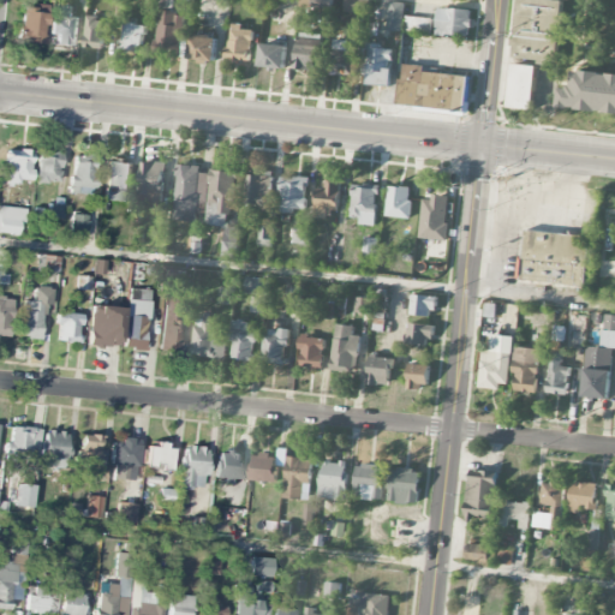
[(191,0),(161,0),(155,55),(180,58),(185,16),(173,15),(174,0),(175,0),(191,3),(191,0)]
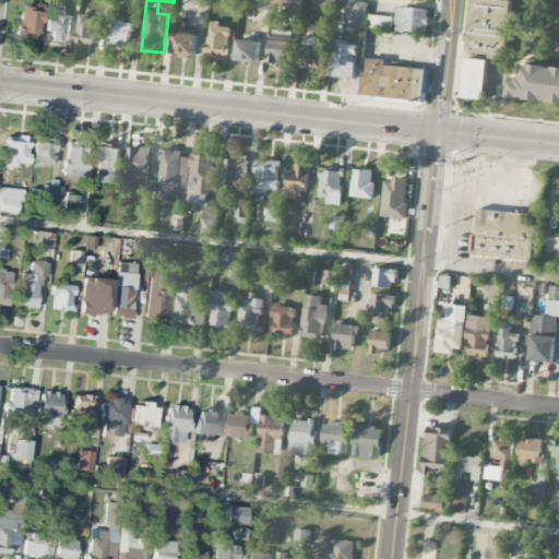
[(304,9),(302,0),(284,0),(284,8),(304,9)]
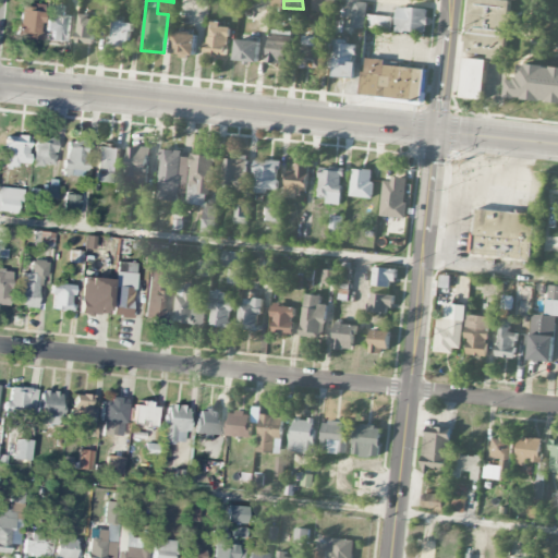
[(331,20),(335,1),(330,0),(313,0),(312,16),(331,20)]
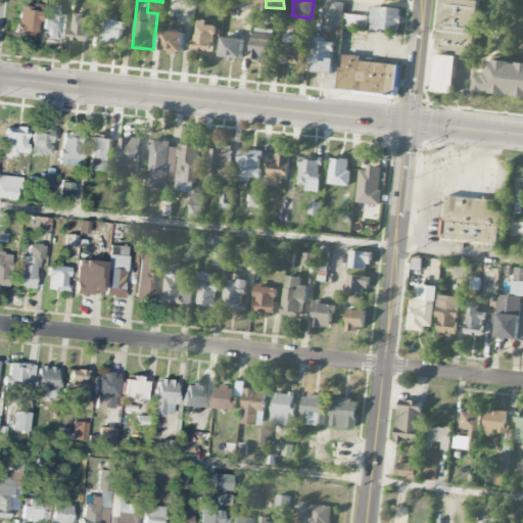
[(440,0),(436,49),(474,53),(478,0),(440,0)]
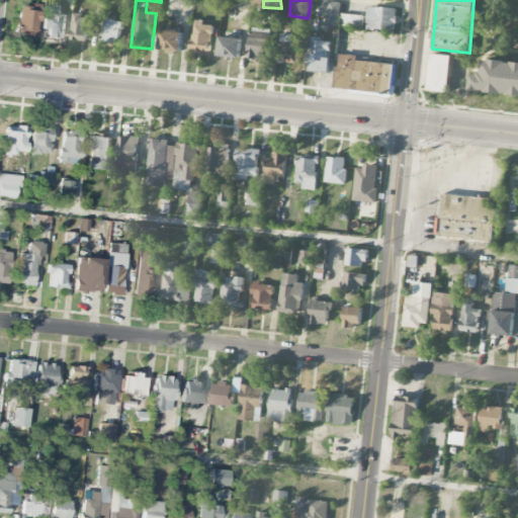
[(342,3),(329,1),(326,25),(338,27),(342,3)]
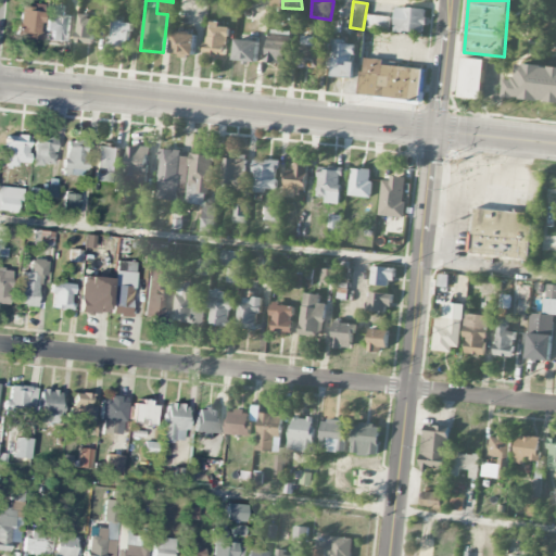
[(40,39),(42,5),(19,4),(16,38),(40,39)]
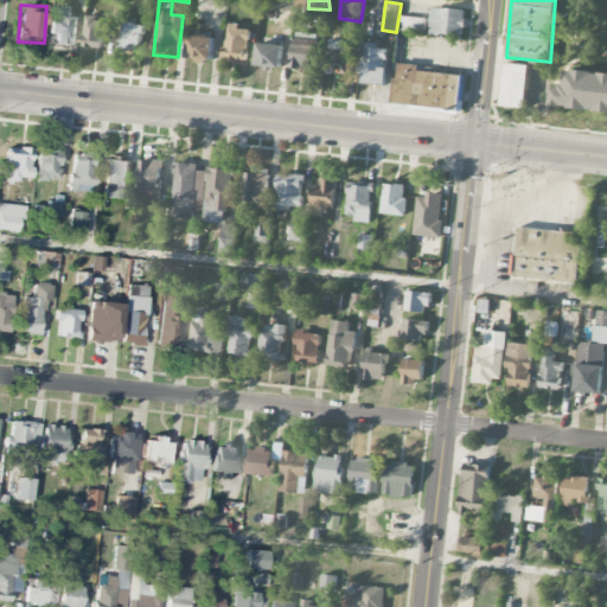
[(61,20),(51,19),(51,34),(57,34),(56,45),(76,45),(77,17),(70,17),(71,7),(61,7),(61,20)]
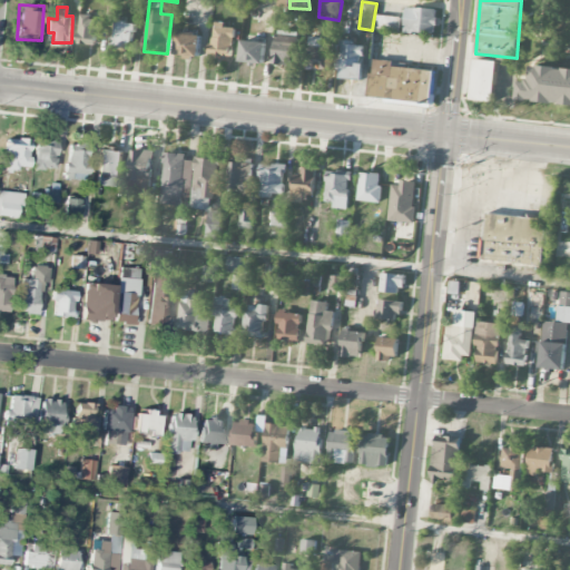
[(436,10),(405,7),(403,32),(434,36),(436,10)]
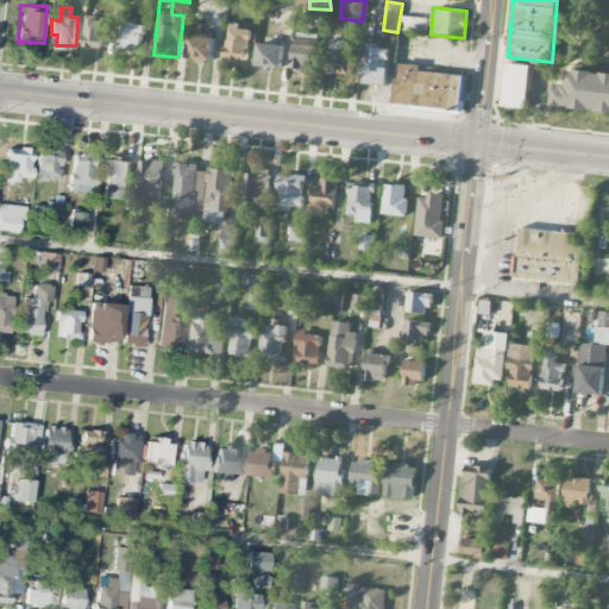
[(426,33),(427,19),(402,17),(401,32),(426,33)]
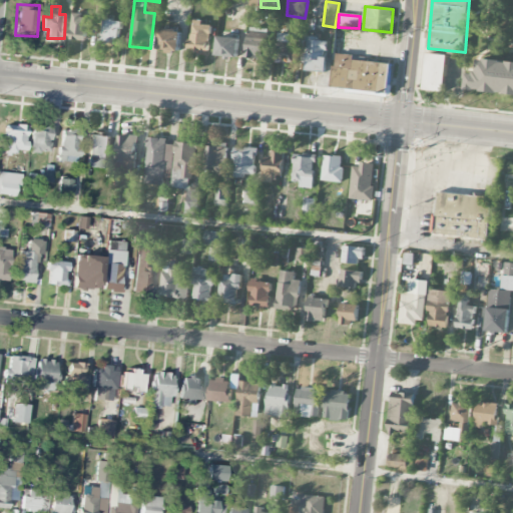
[(70,40),(87,41),(88,16),(71,15),(70,40)]
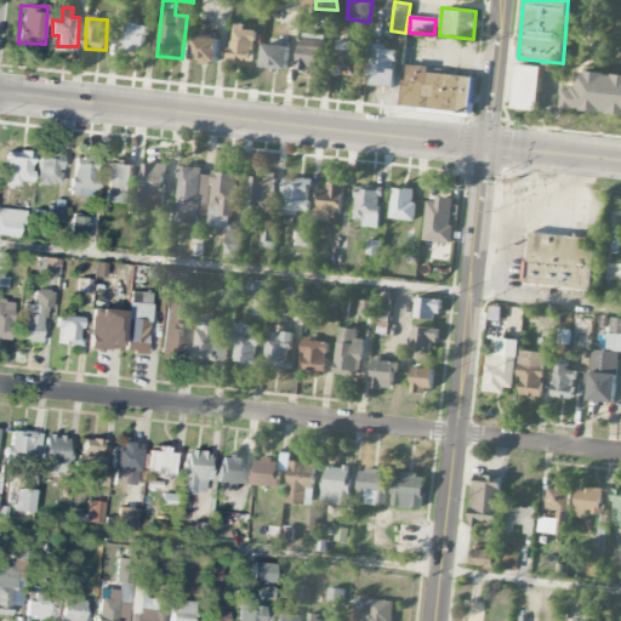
[(124,52),(146,53),(146,26),(125,24),(124,52)]
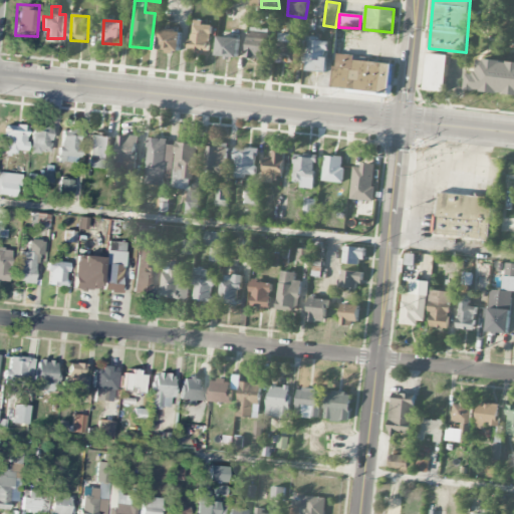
[(210,52),(211,26),(203,25),(203,21),(192,20),(190,51),(210,52)]
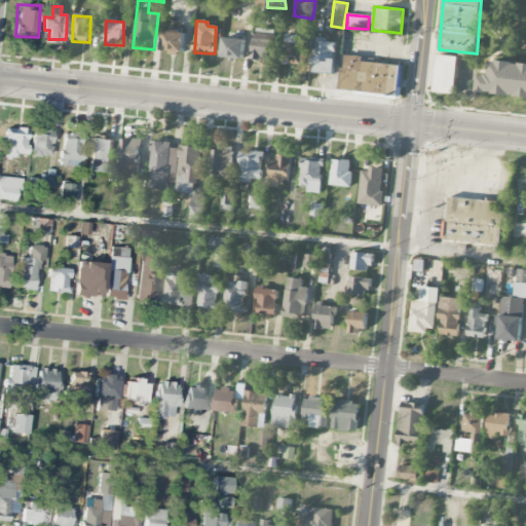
[(252,60),(271,62),(274,30),(255,28),(252,60)]
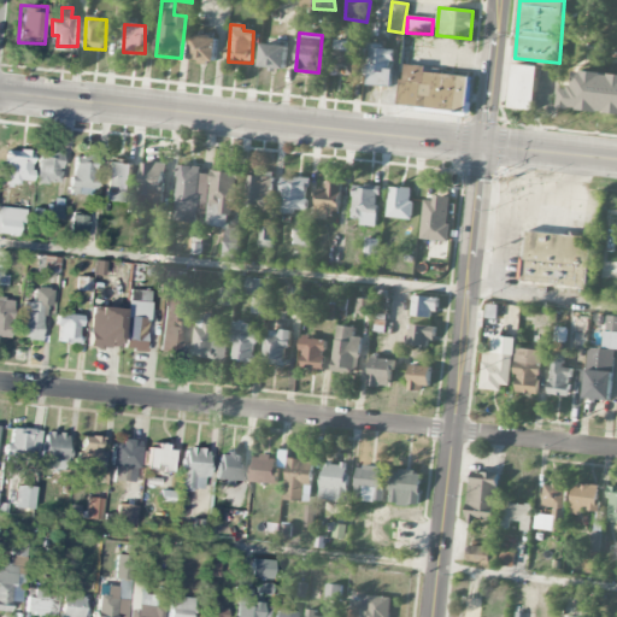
[(191,60),(215,64),(218,40),(193,36),(191,60)]
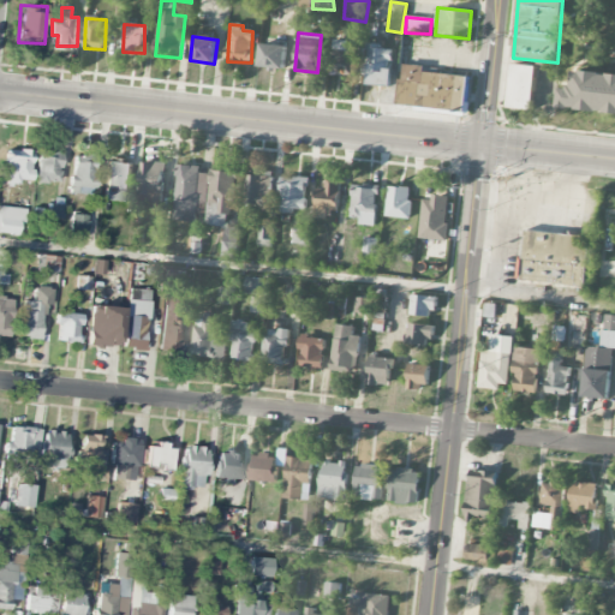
[(368,85),(392,87),(393,70),(392,70),(392,49),(381,49),(382,45),(370,43),(368,85)]
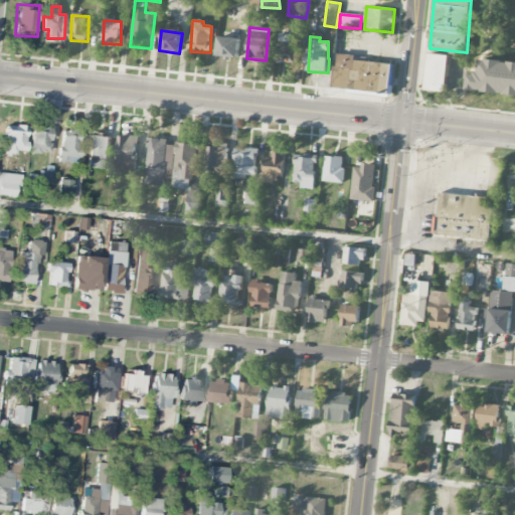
[(239,38),(218,37),(217,57),(238,58),(239,38)]
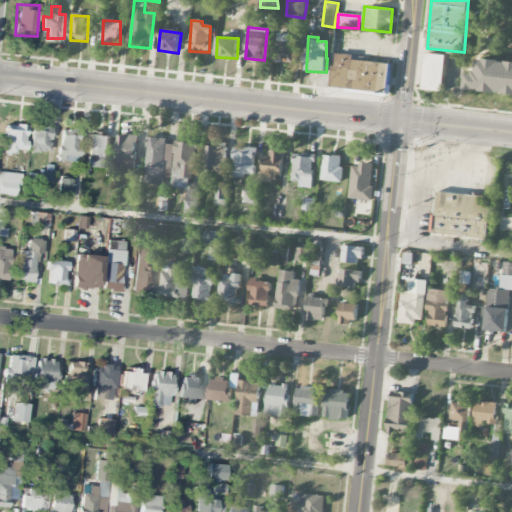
[(275,59),(295,62),(298,42),(277,39),(275,59)]
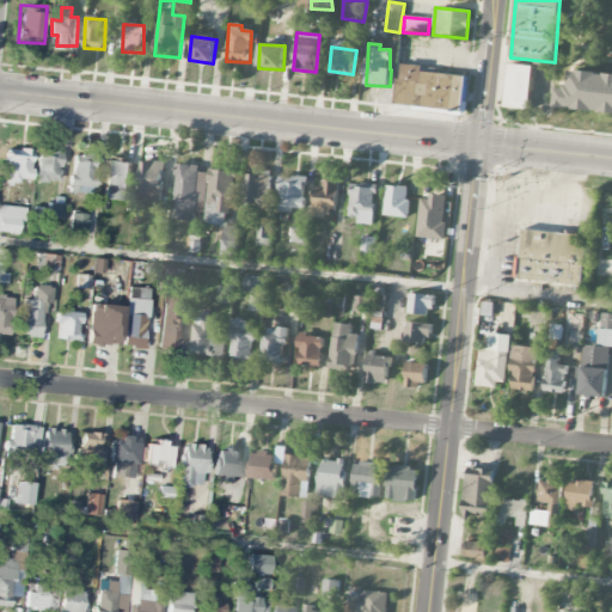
[(396,104),(461,112),(466,77),(422,72),(423,67),(401,63),(396,104)]
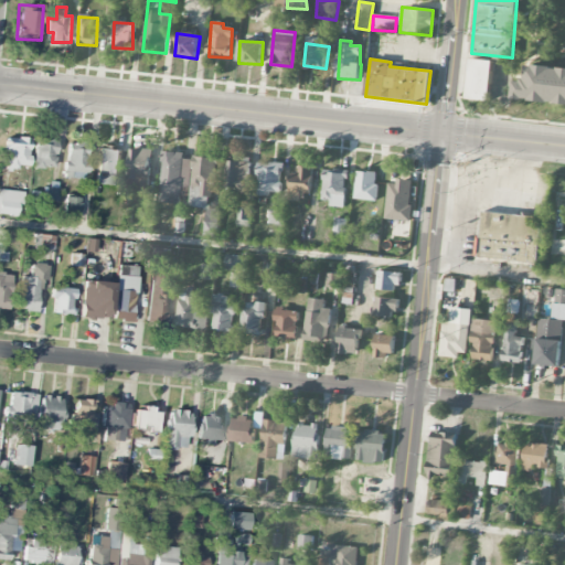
[(492,61),(469,60),(468,100),(490,102),(492,61)]
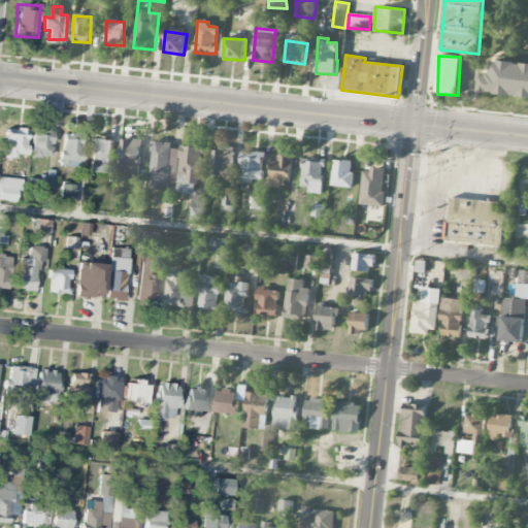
[(527,98),(527,64),(493,62),(492,77),(483,76),(481,95),(527,98)]
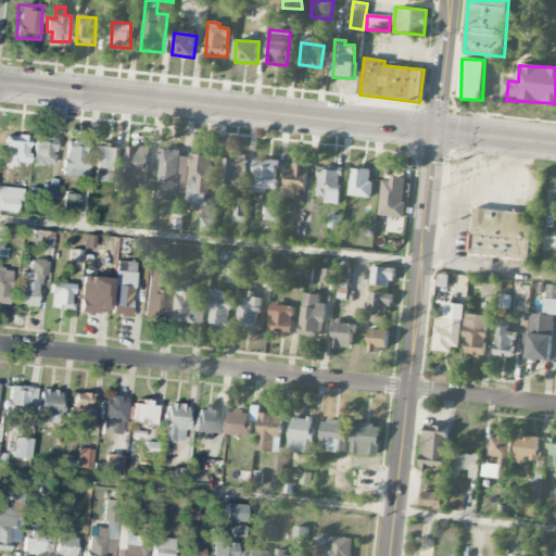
[(7,135),(5,165),(28,166),(29,136),(7,135)]
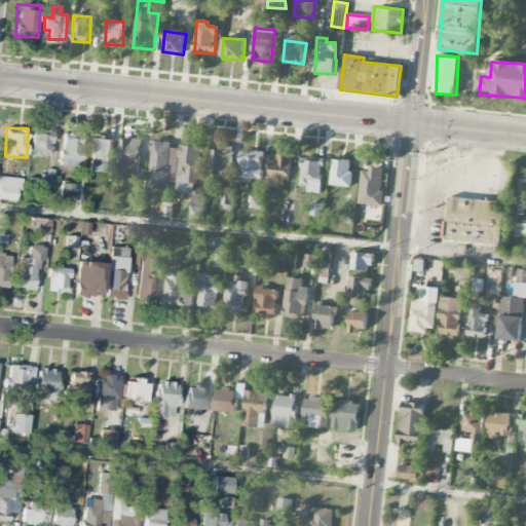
[(52,129),(32,128),(31,155),(51,156),(52,129)]
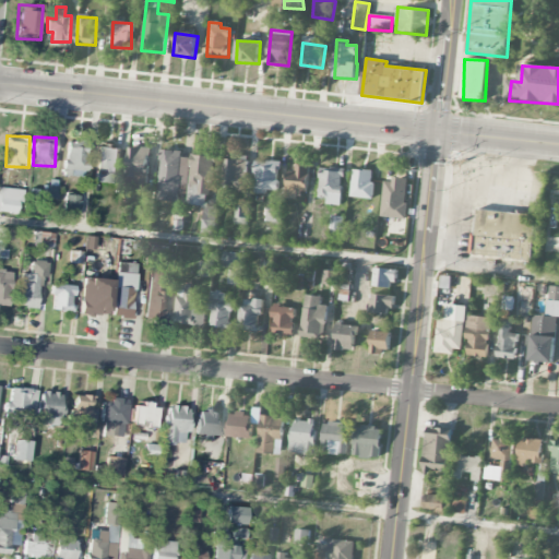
[(86,142),(64,141),(63,175),(75,176),(75,171),(85,173),(86,142)]
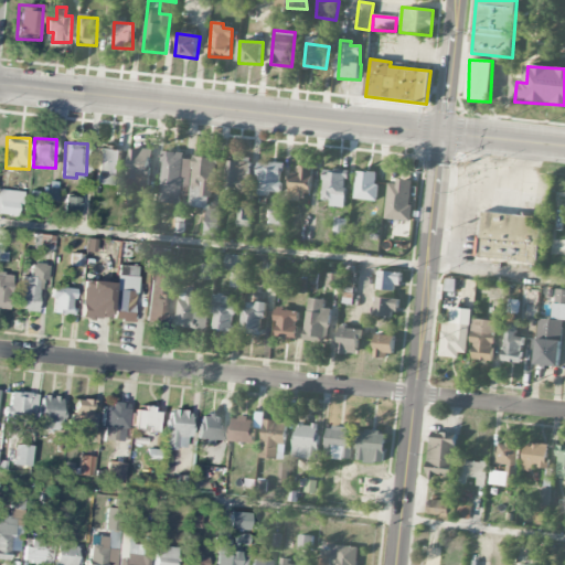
[(117,185),(120,150),(99,147),(95,183),(117,185)]
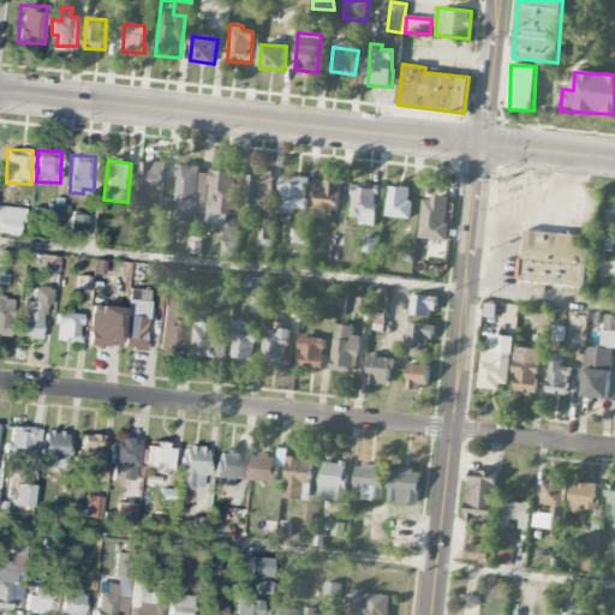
[(165,163),(141,162),(138,208),(162,209),(165,163)]
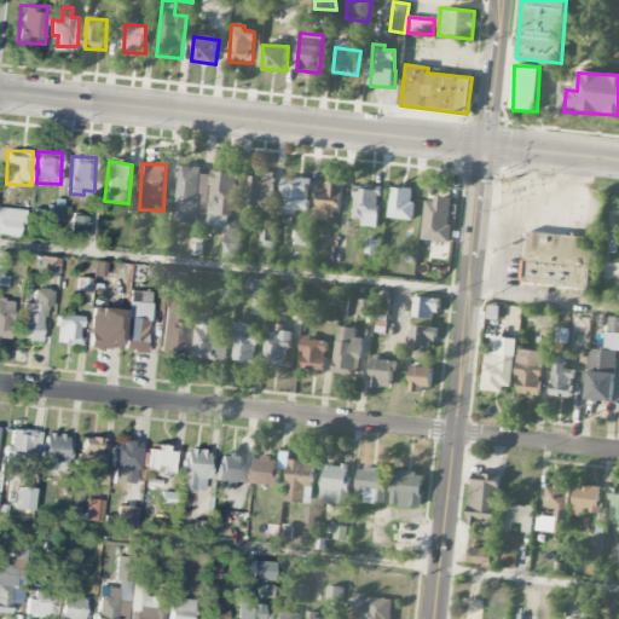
[(202,167),(178,166),(177,223),(198,224),(198,214),(208,215),(209,175),(201,174),(202,167)]
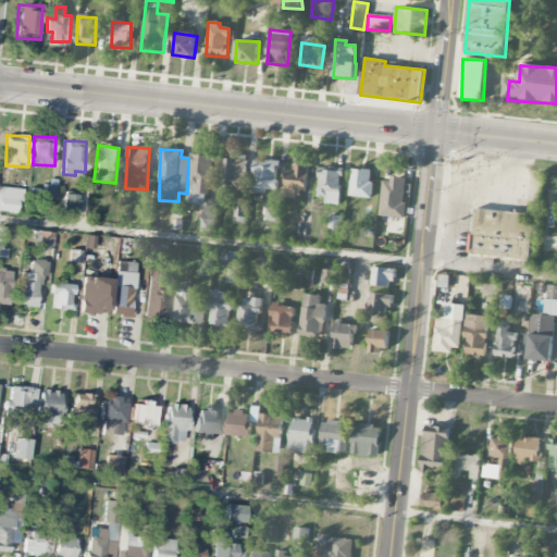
[(188,205),(209,206),(210,156),(190,155),(188,205)]
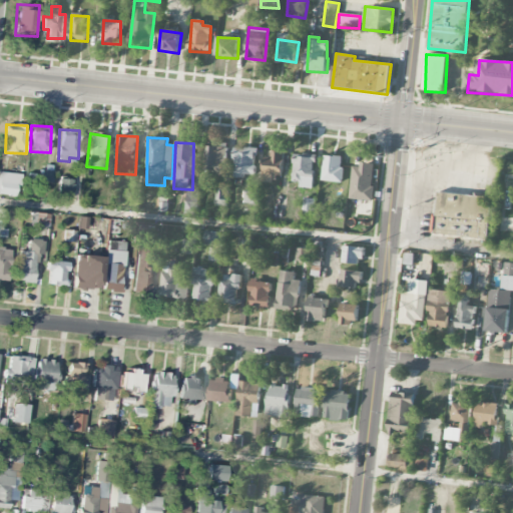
[(226,143),(206,142),(205,171),(213,171),(213,176),(225,176),(226,143)]
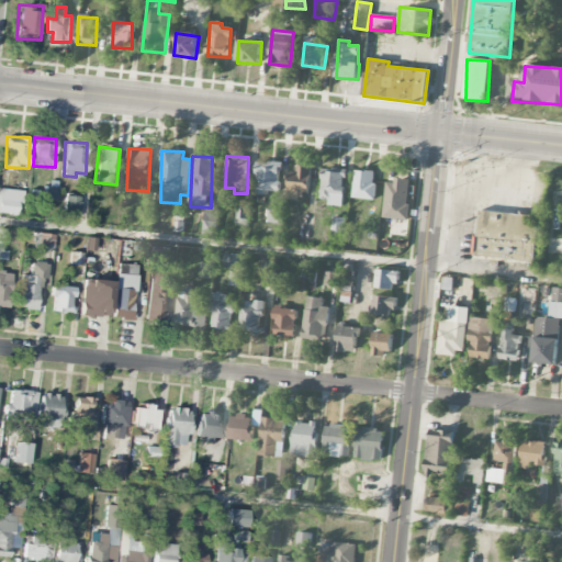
[(282,163),(258,161),(257,193),(281,194),(282,163)]
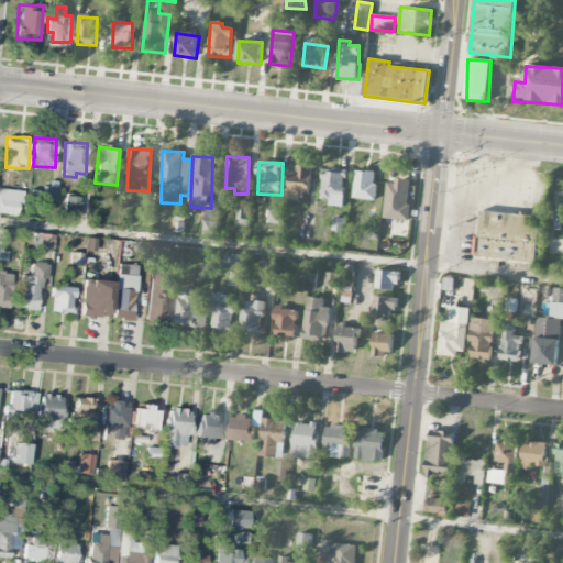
[(299,201),(299,192),(310,192),(312,166),(298,166),(297,174),(289,173),(288,200),(299,201)]
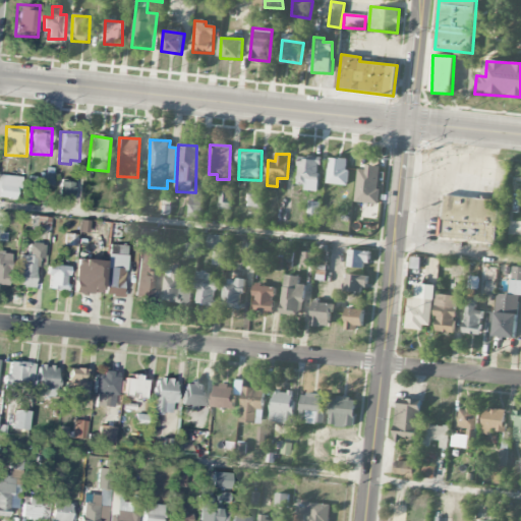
[(298,183),(305,184),(305,191),(320,191),(321,158),(299,157),(298,183)]
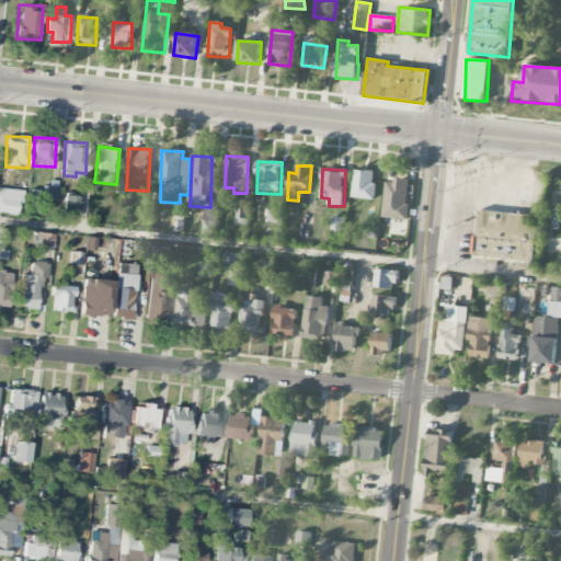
[(374,199),(375,172),(354,171),(353,198),(374,199)]
